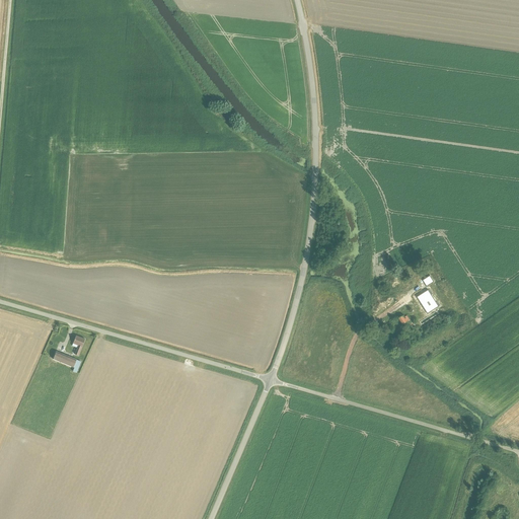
[(422,281),(426,287),(434,282),(430,276),(422,281)]
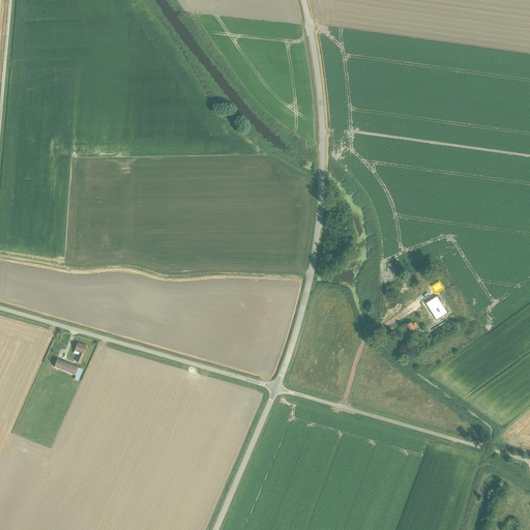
[(445,308),(441,301),(437,296),(425,303),(436,321),(448,313),(445,308)]
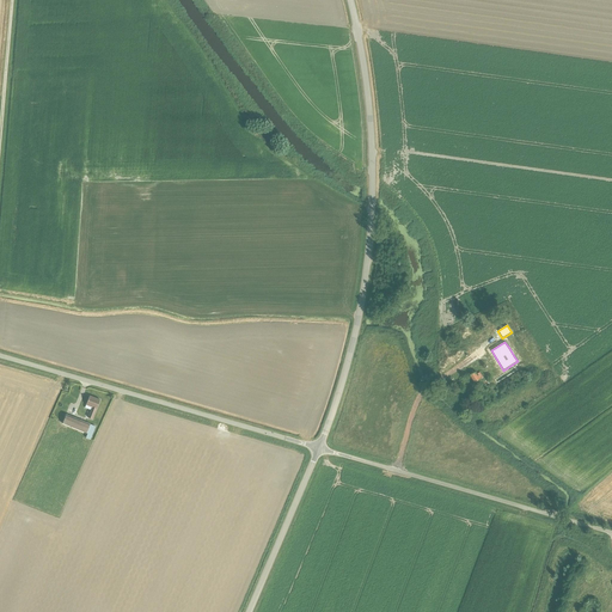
[(470,375),(475,383),(483,378),(479,372),(477,374),(476,372),(470,375)]
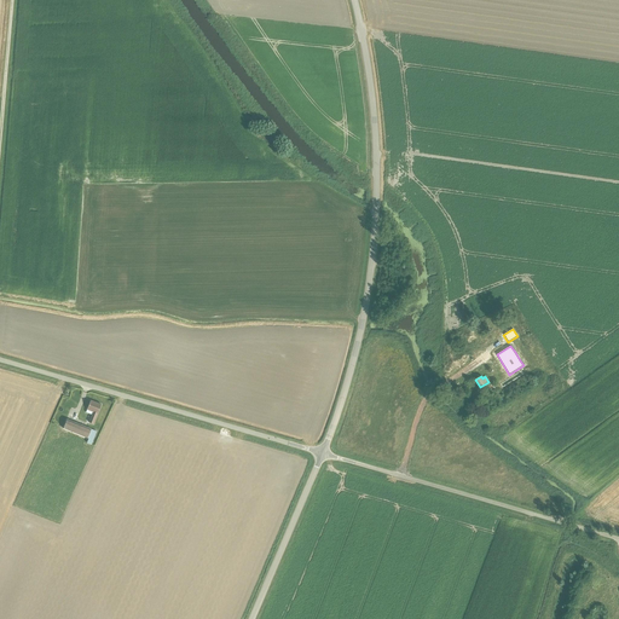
[(100,405),(91,400),(86,412),(93,415),(90,422),(93,423),(100,405)]
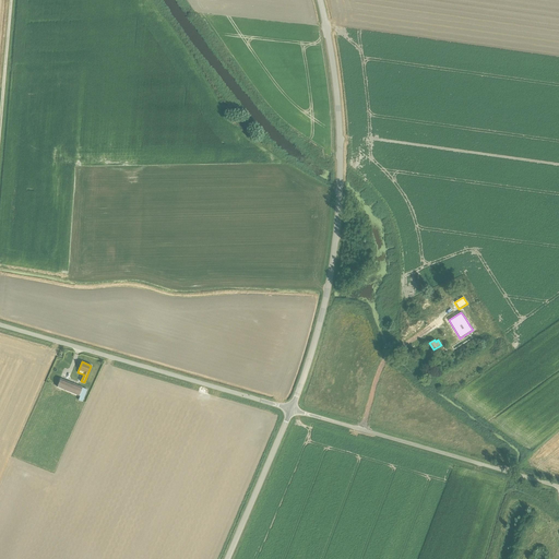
[(78,401),(82,402),(87,390),(60,379),(57,387),(80,396),(78,401)]
